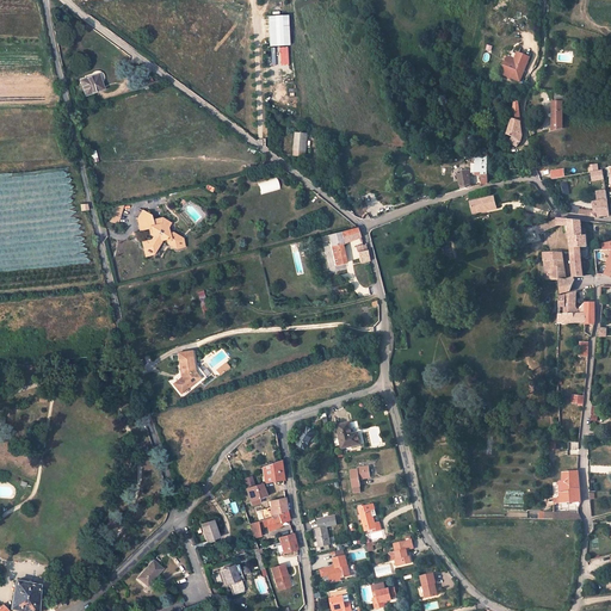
[(266,22),(266,47),(285,45),(285,20),(266,22)]
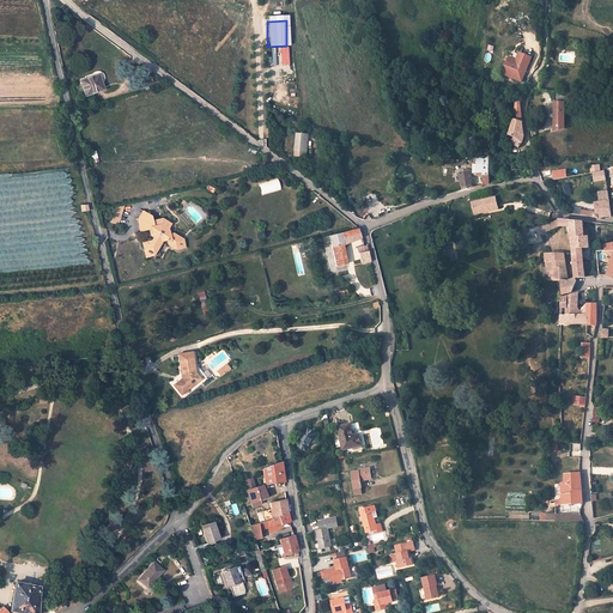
[(513,64),(508,62),(503,73),(522,82),(532,58),(520,53),(516,60),(515,62),(513,64)]
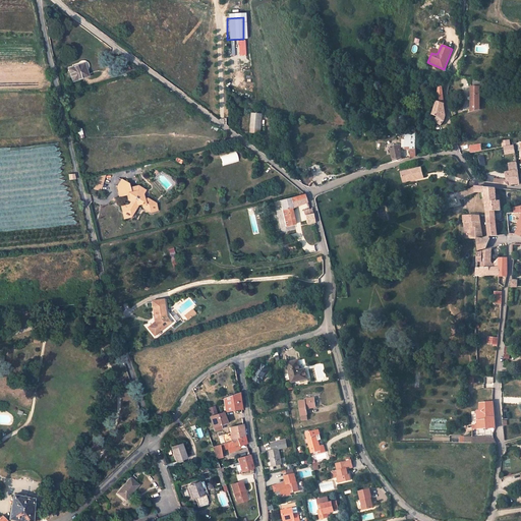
[(73,68),(69,69),(73,81),(88,76),(85,71),(88,70),(89,69),(89,68),(89,67),(89,65),(89,63),(88,63),(87,62),(84,61),(83,61),(82,61),(80,62),(79,63),(72,65),(73,68)]
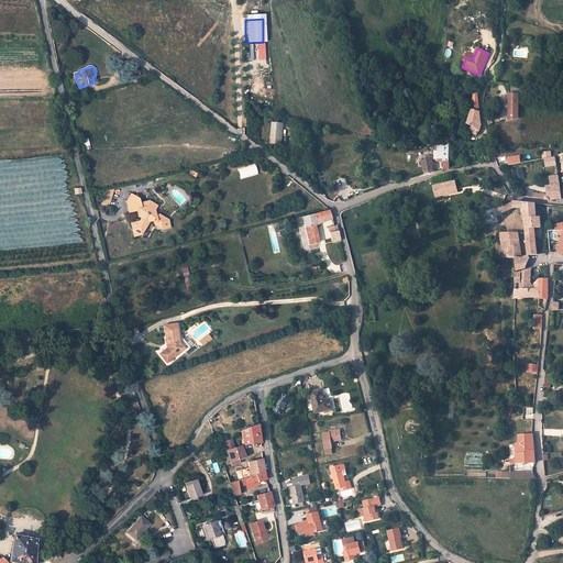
[(477,136),(478,132),(482,124),(481,116),(481,112),(478,94),(476,94),(474,94),(473,110),(468,125),(473,127),(470,131),(477,136)]
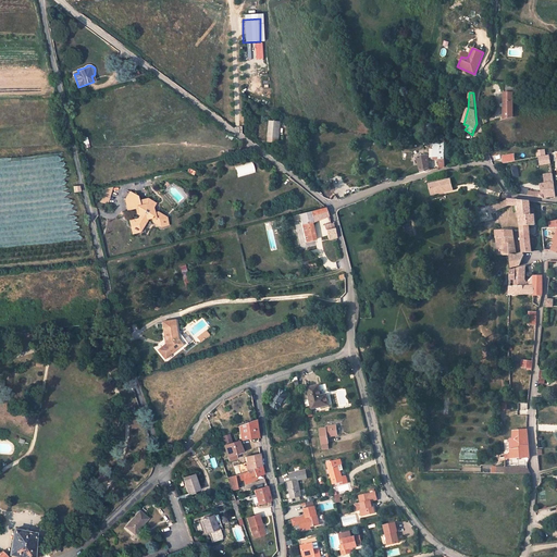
[(505,93),(504,120),(514,116),(514,96),(514,93),(506,93),(505,93)]
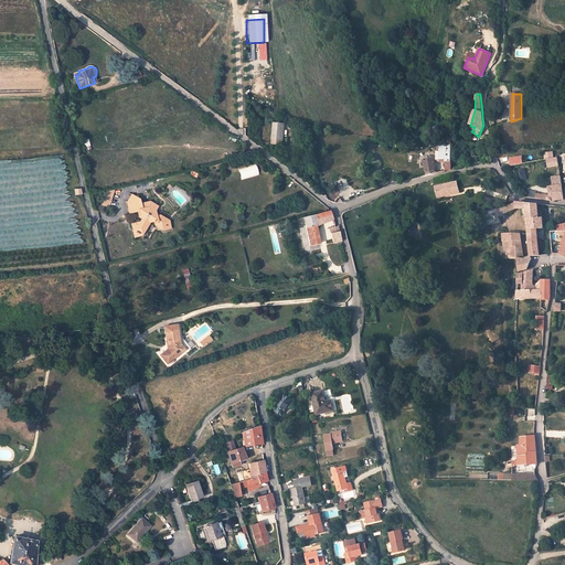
[(283,140),(285,125),(274,124),(273,139),(283,140)]
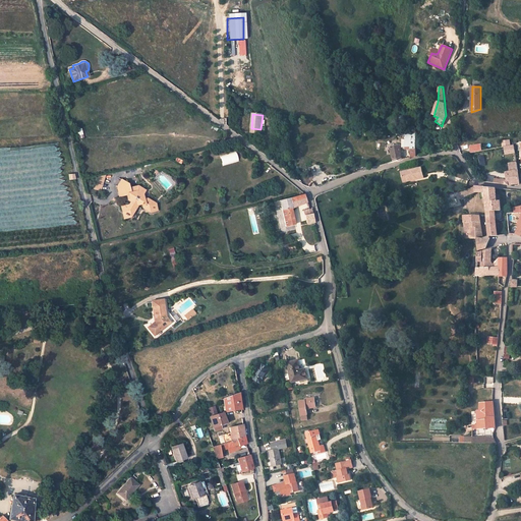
[(406,133),(406,149),(411,148),(411,158),(415,157),(416,147),(415,147),(415,138),(415,133),(406,133)]
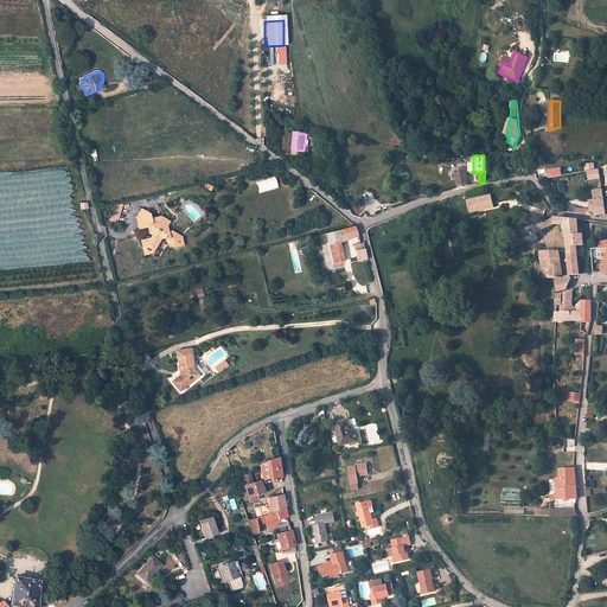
[(466,184),(466,171),(454,172),(458,187),(466,184)]
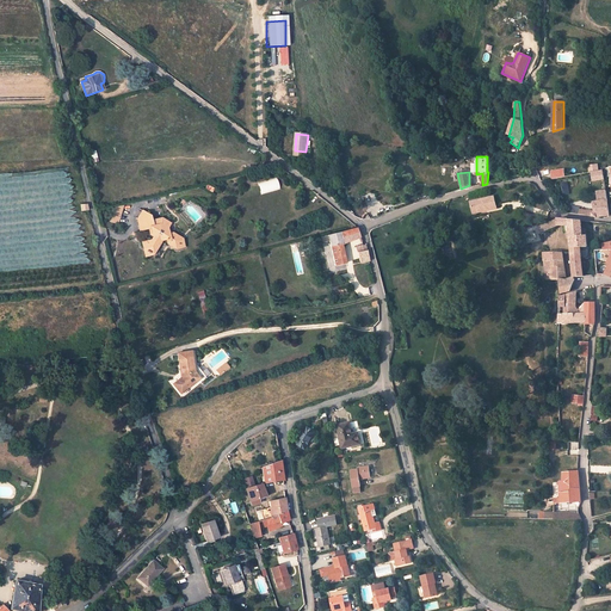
[(603,191),(598,192),(599,202),(594,202),(596,214),(593,214),(592,216),(598,217),(602,217),(604,216),(604,217),(605,217),(606,217),(606,216),(608,216),(610,215),(606,191),(603,191)]
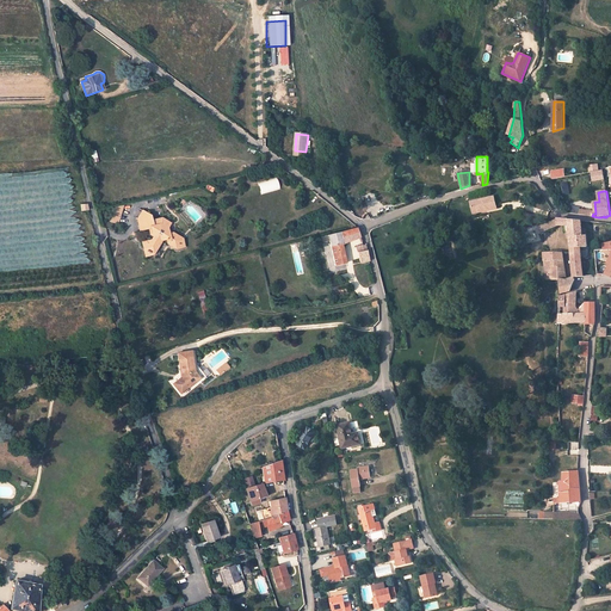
[(495,209),(493,197),(470,202),(473,214),(480,213),(480,210),(487,208),(487,210),(495,209)]
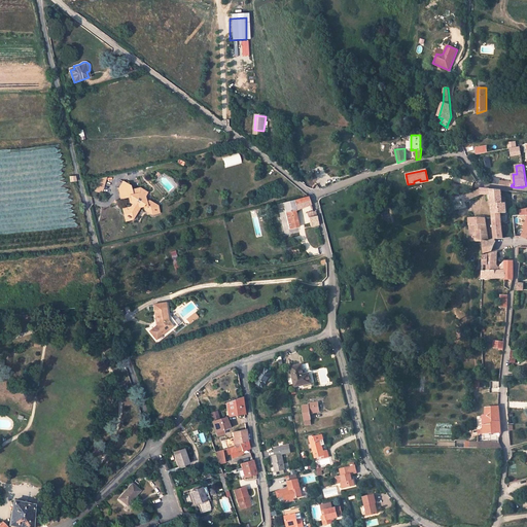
[(128,189),(129,189),(128,185),(120,181),(115,188),(118,198),(127,196),(127,194),(129,192),(128,189)]
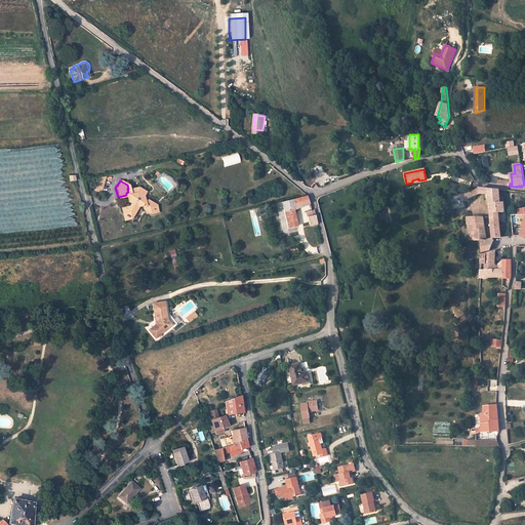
[(126,195),(127,199),(126,201),(128,203),(129,205),(120,207),(122,213),(124,214),(124,215),(127,217),(127,216),(130,217),(134,210),(133,206),(142,204),(142,208),(150,212),(157,210),(155,204),(146,199),(143,200),(142,195),(144,191),(136,187),(128,189),(127,189),(128,192),(126,193),(126,195)]
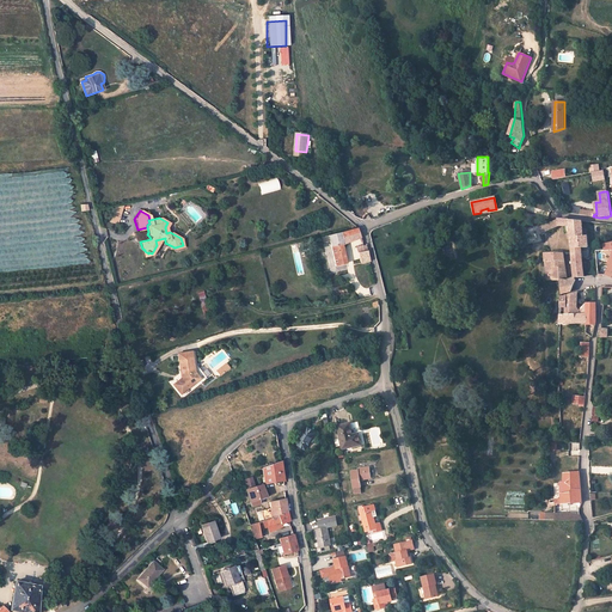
[(585,277),(581,248),(588,248),(587,230),(582,230),(582,221),(562,220),(561,220),(560,220),(551,224),(548,225),(548,222),(545,222),(546,225),(542,227),(539,226),(538,228),(540,228),(542,232),(539,233),(540,234),(558,226),(570,227),(573,256),(575,277),(585,277)]
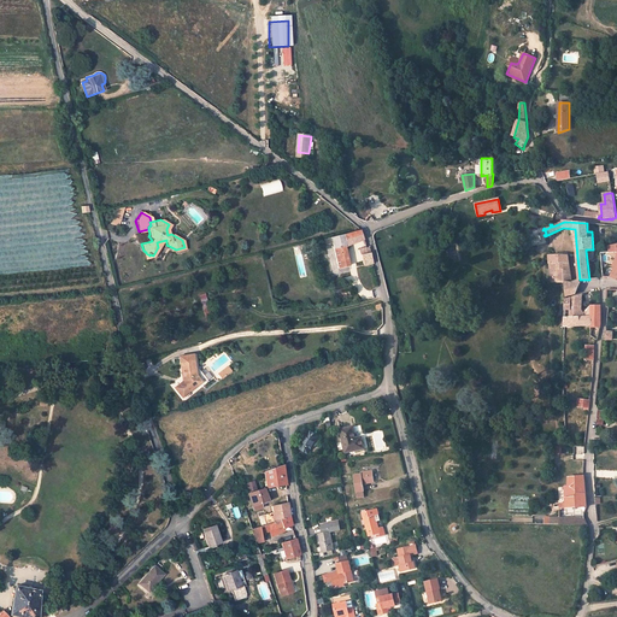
[(334,250),(339,269),(350,266),(345,247),(352,245),(364,240),(360,233),(360,230),(331,238),(334,250)]
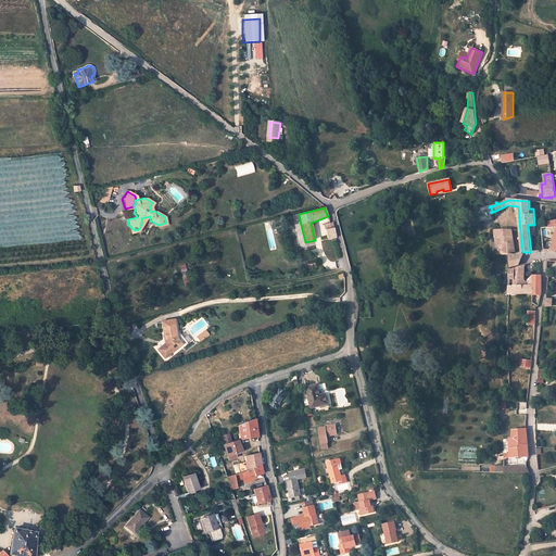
[(326,230),(328,240),(336,238),(333,228),(326,230)]
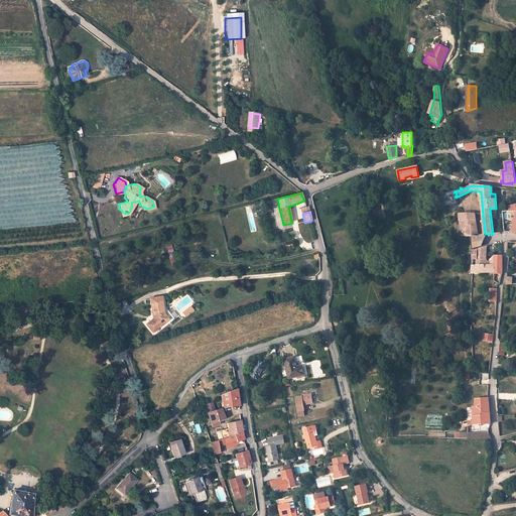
[(473,236),(478,237),(475,214),(466,214),(461,214),(458,215),(462,237),(473,237),(473,236)]
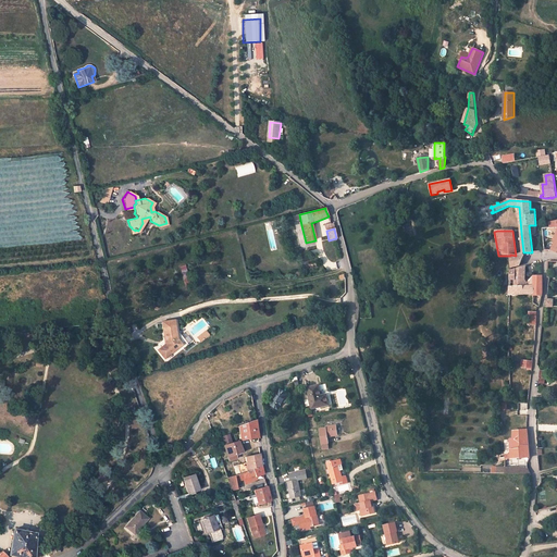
[(510,256),(511,269),(520,265),(523,258),(524,256),(523,252),(516,256),(510,255),(510,256)]
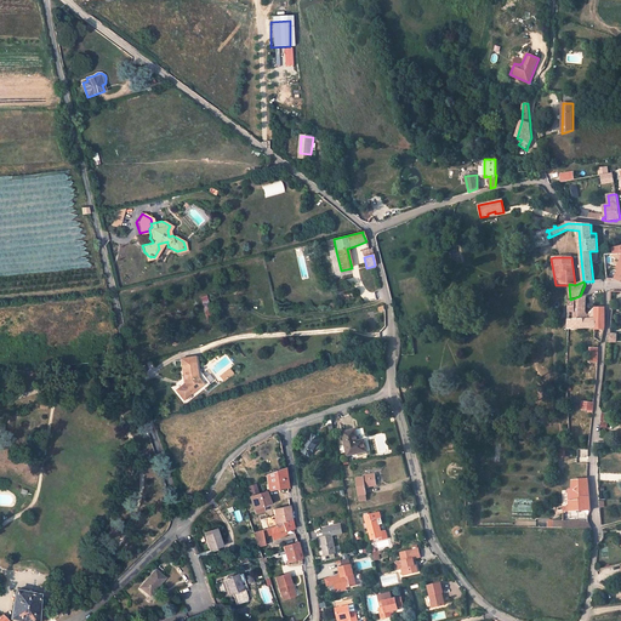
[(604,308),(594,308),(588,315),(586,313),(584,313),(584,298),(571,302),(569,302),(569,307),(569,311),(569,312),(574,312),(574,319),(594,319),(594,328),(605,328),(604,308)]
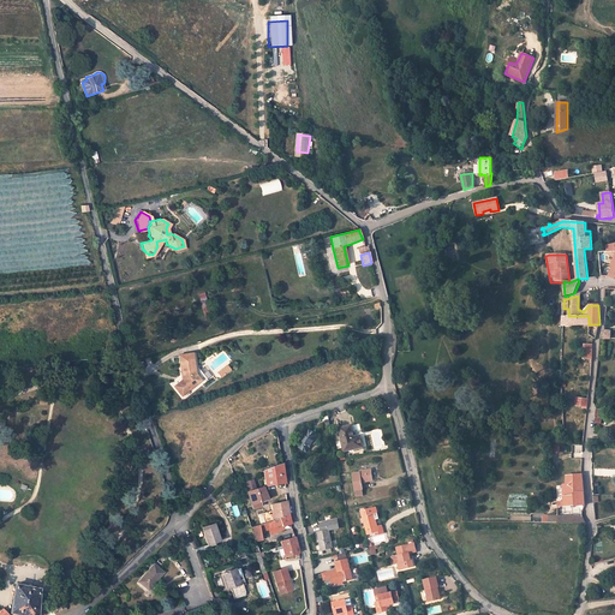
[(563,326),(589,324),(589,316),(568,316),(563,317),(563,318),(563,322),(563,326)]
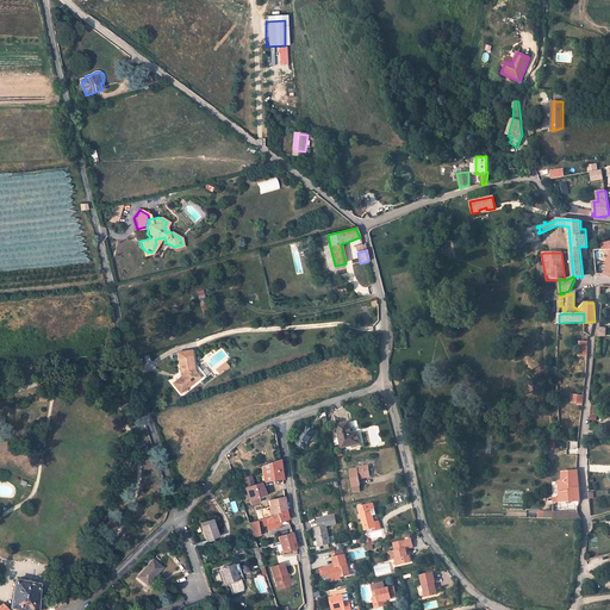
[(174,385),(181,393),(185,390),(184,390),(188,386),(188,387),(199,379),(194,373),(194,369),(192,353),(178,354),(181,377),(182,378),(178,381),(174,385)]
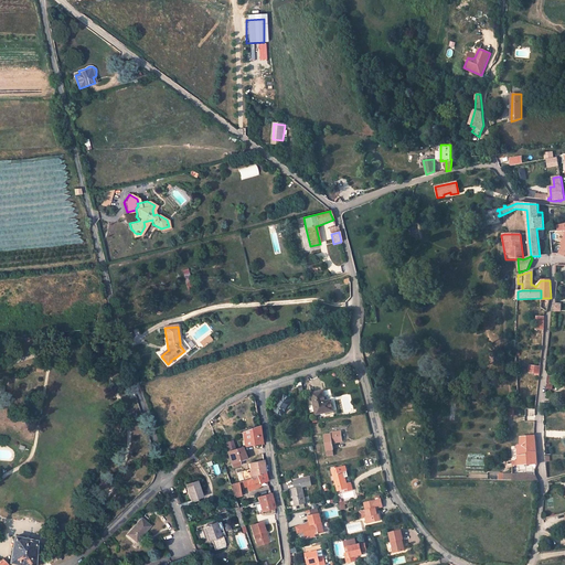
[(540,368),(530,366),(529,373),(535,373),(535,375),(540,376),(540,368)]
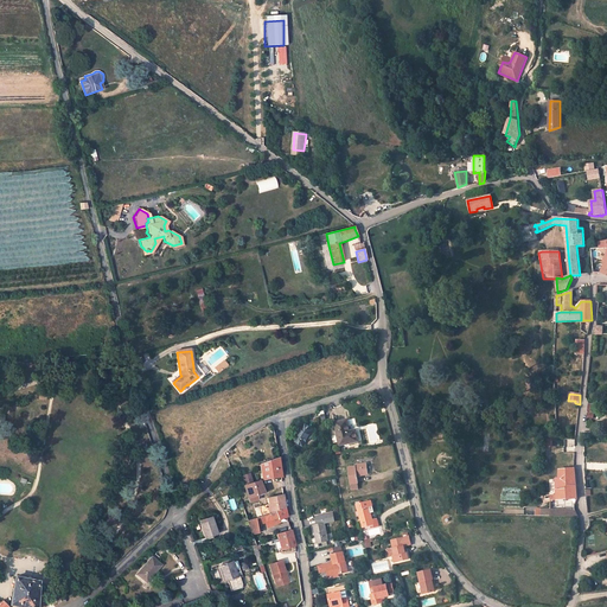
[(356,430),(350,432),(347,421),(334,423),(340,446),(358,441),(356,430)]
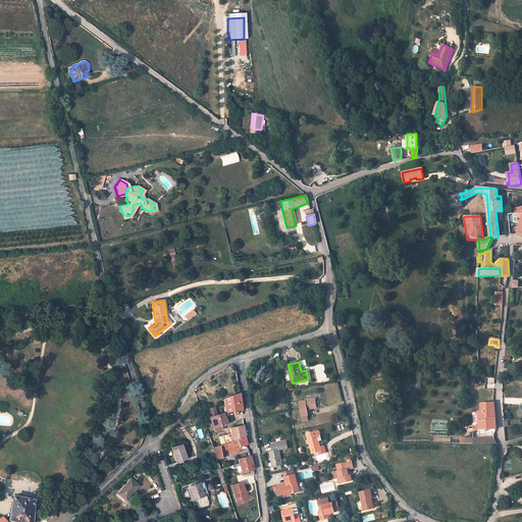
[(269,369),(264,366),(255,379),(260,383),(269,369)]
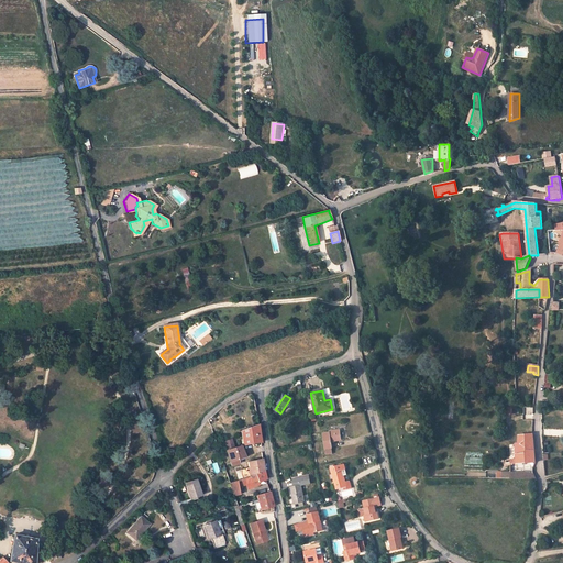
[(261,443),(257,424),(241,431),(244,445),(261,443)]
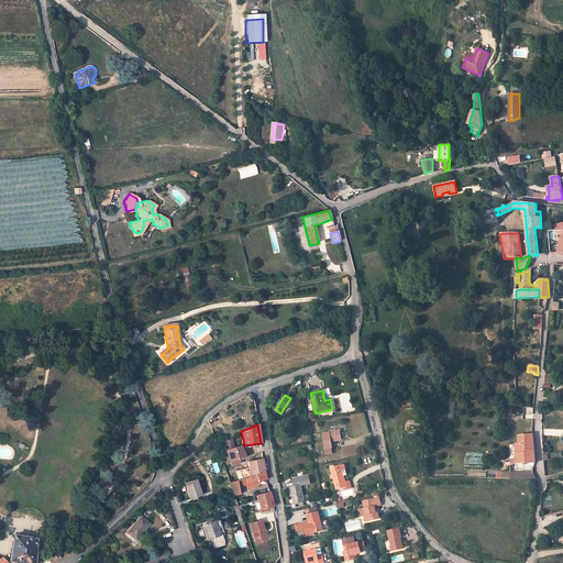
[(339,430),(329,431),(329,432),(322,433),(326,454),(332,453),(331,448),(332,448),(331,441),(341,440),(339,430)]
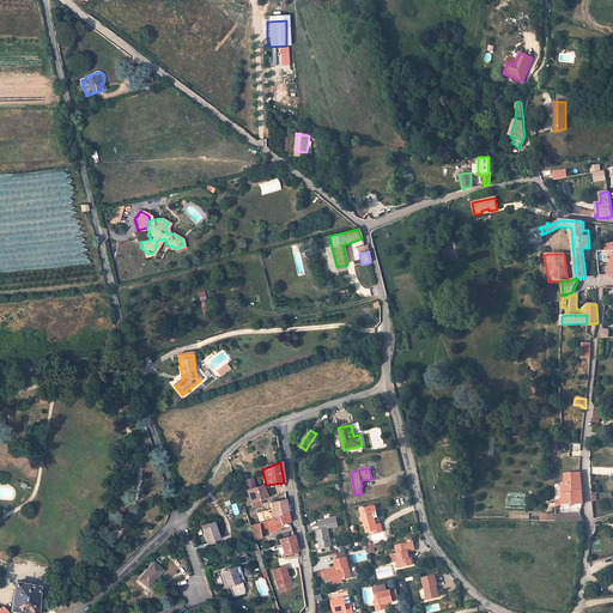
[(559,505),(583,504),(581,472),(580,472),(565,474),(564,483),(562,483),(563,501),(559,501),(559,505)]
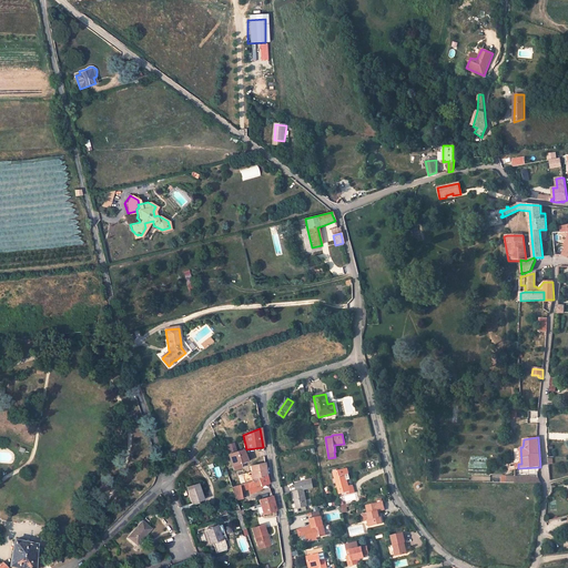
[(243,450),(236,453),(234,445),(227,446),(230,455),(229,455),(233,470),(242,467),(241,465),(247,462),(243,450)]
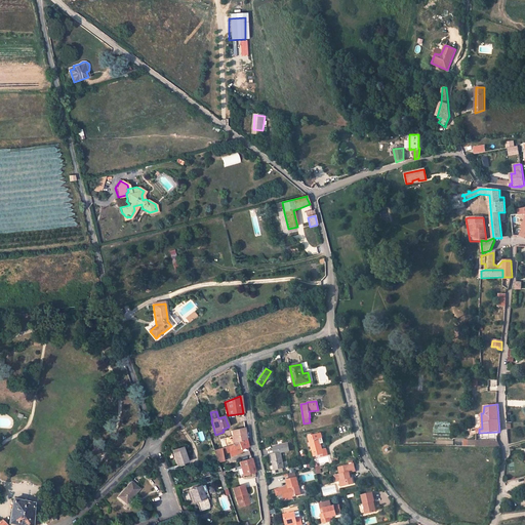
[(245,429),(232,431),(233,435),(236,443),(246,440),(245,429)]
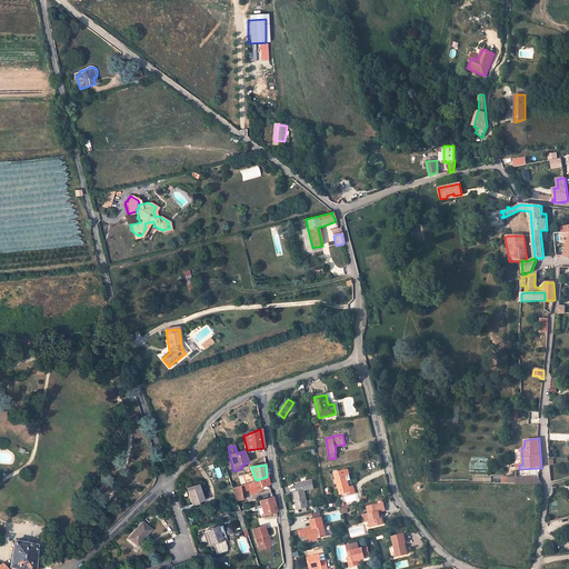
[(347,476),(349,475),(348,469),(335,472),(340,495),(348,493),(349,492),(348,488),(349,488),(347,476)]
